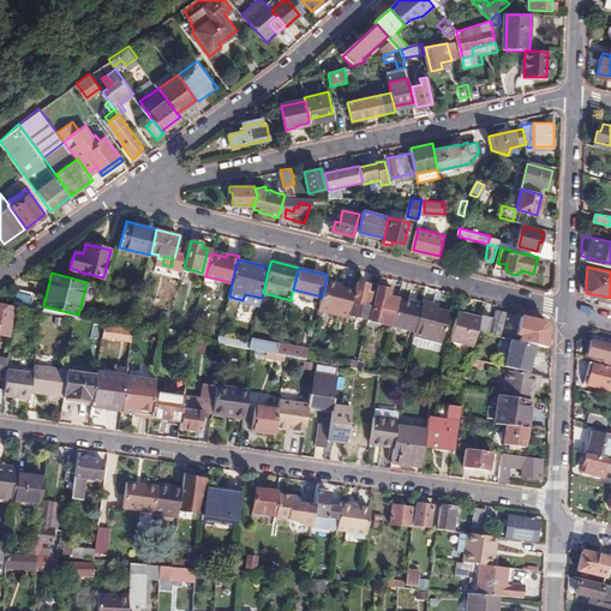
[(319,310),(347,316),(354,289),(342,286),(336,285),(337,281),(327,279),(322,297),(319,310)]
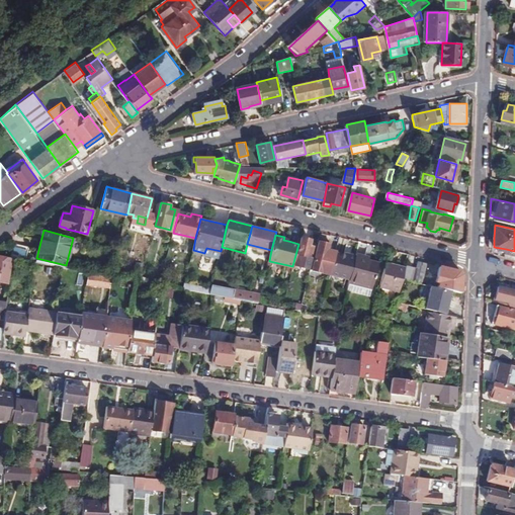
[(310,239),(302,237),(295,264),(312,268),(314,258),(314,257),(310,257),(313,245),(309,245),(310,239)]
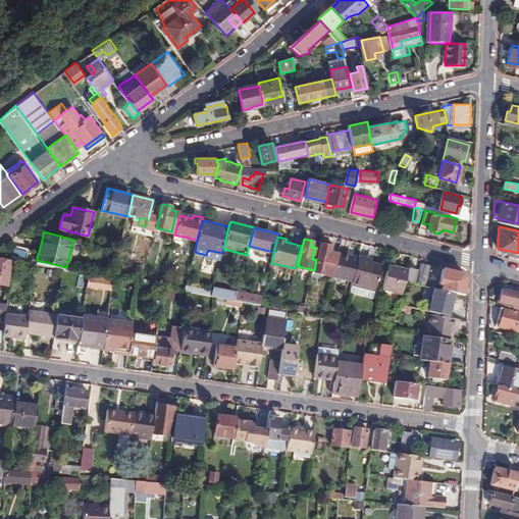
[(317,261),(316,260),(314,270),(313,271),(333,275),(339,254),(340,253),(330,251),(331,245),(321,243),(317,261)]
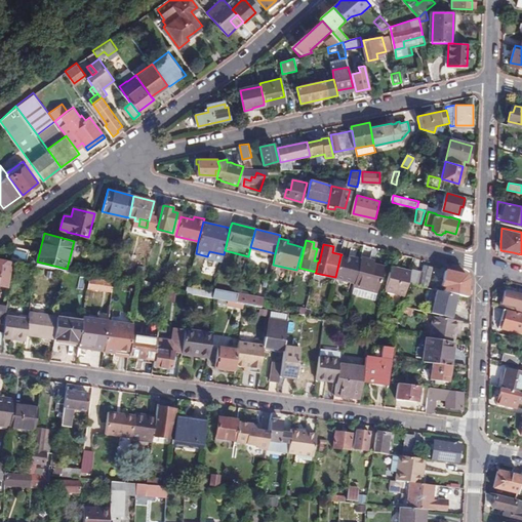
[(500,250),(500,255),(502,256),(512,258),(513,252),(500,250)]
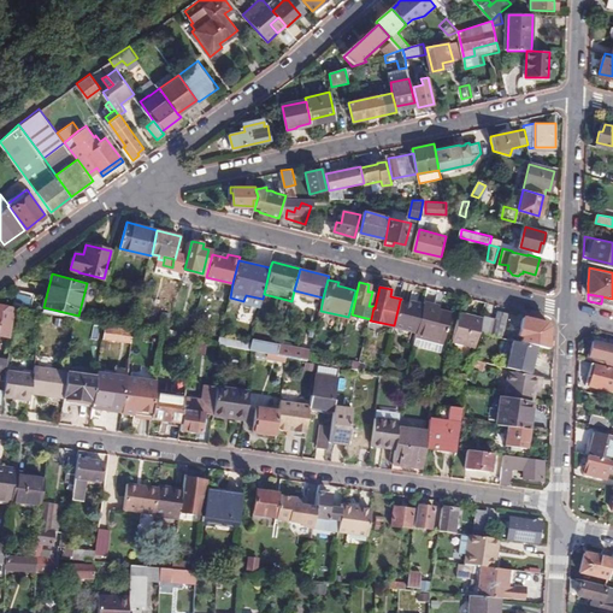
[(246,295),(243,301),(260,305),(263,299),(246,295)]
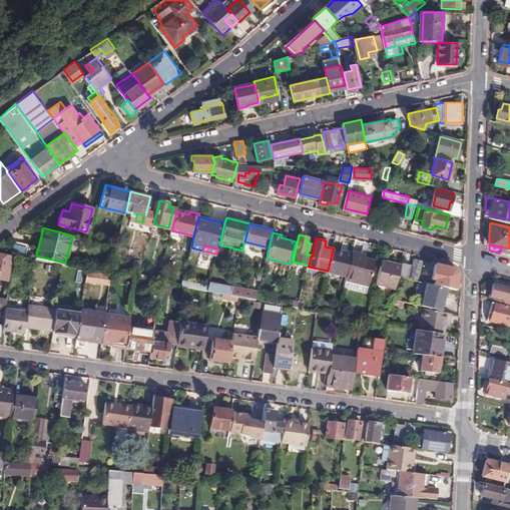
[(363,251),(353,248),(352,252),(347,275),(347,277),(370,283),(376,259),(362,255),(363,251)]
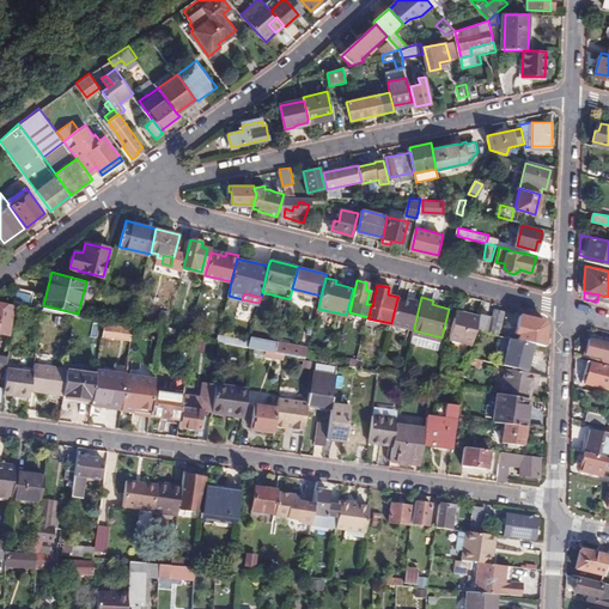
[(397,298),(391,323),(414,328),(420,302),(414,300),(413,303),(397,298)]
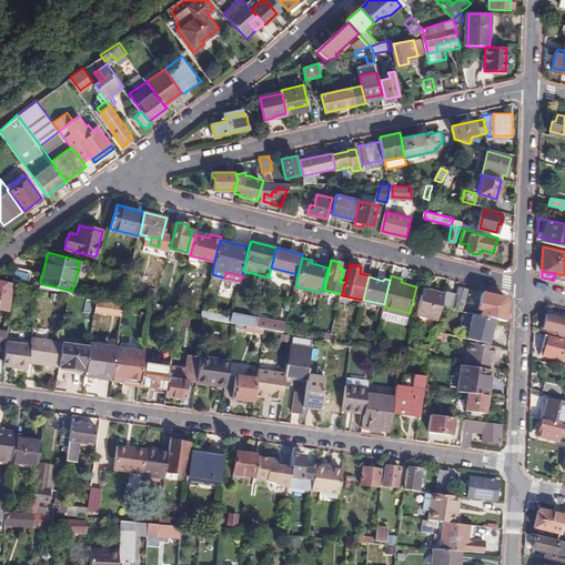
[(14,282),(0,279),(0,304),(2,305),(3,300),(0,300),(1,295),(2,288),(13,290),(14,282)]
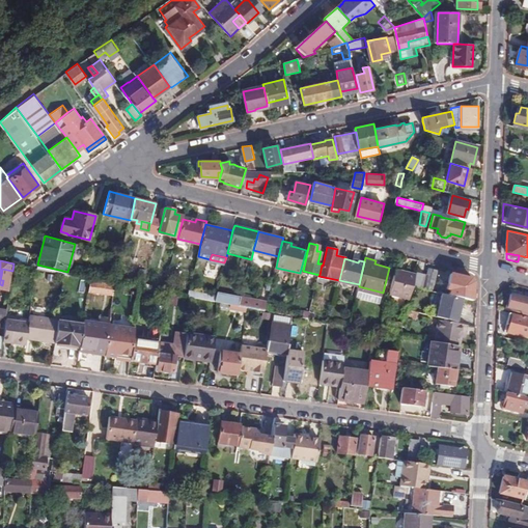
[(426,287),(433,289),(438,269),(432,268),(426,287)]
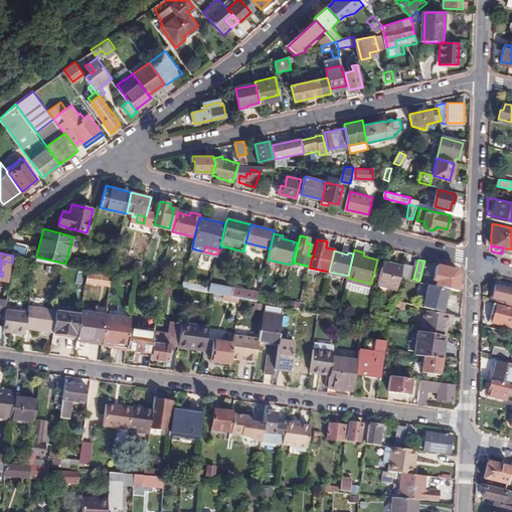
[(2,261),(1,268),(11,270),(12,263),(2,261)]
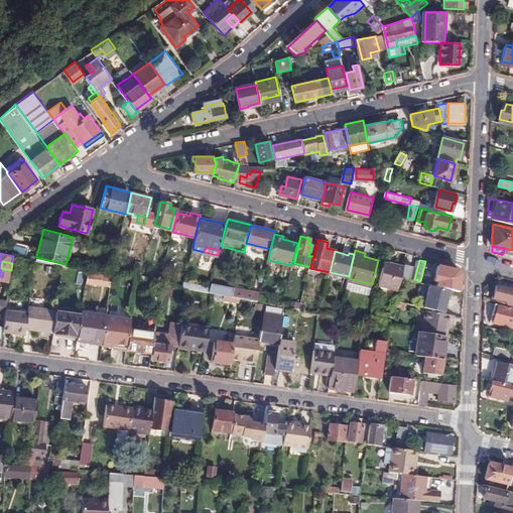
[(404,262),(403,265),(401,276),(412,279),(415,265),(404,262)]
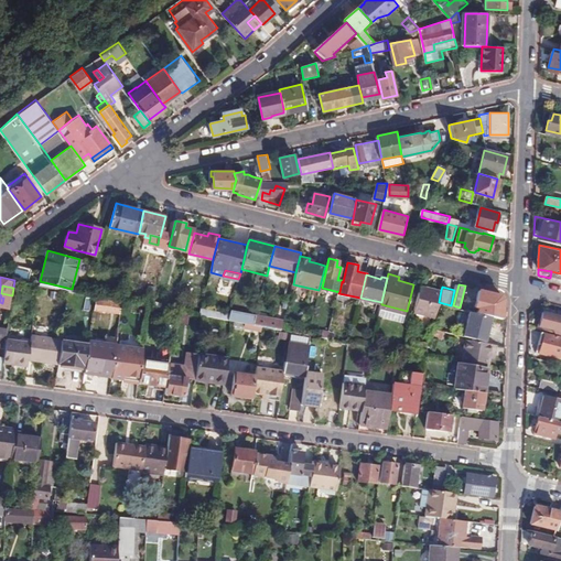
[(432,291),(419,288),(416,303),(437,309),(439,302),(441,290),(432,288),(432,291)]
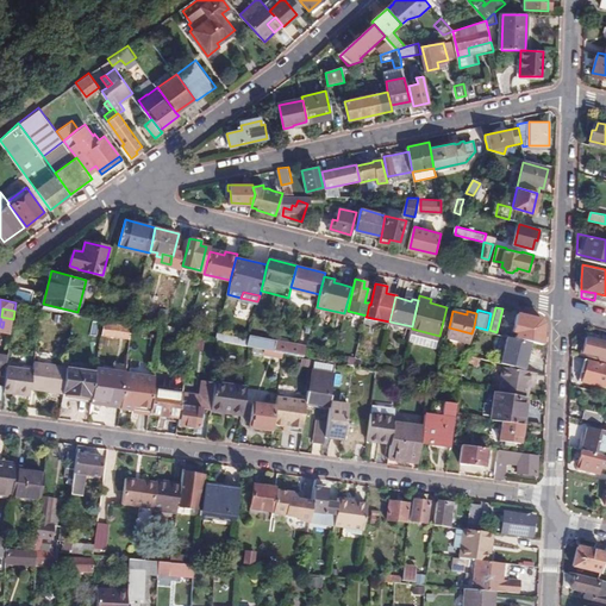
[(517,337),(523,338),(543,344),(544,323),(541,318),(519,312),(514,332),(518,332),(517,337)]
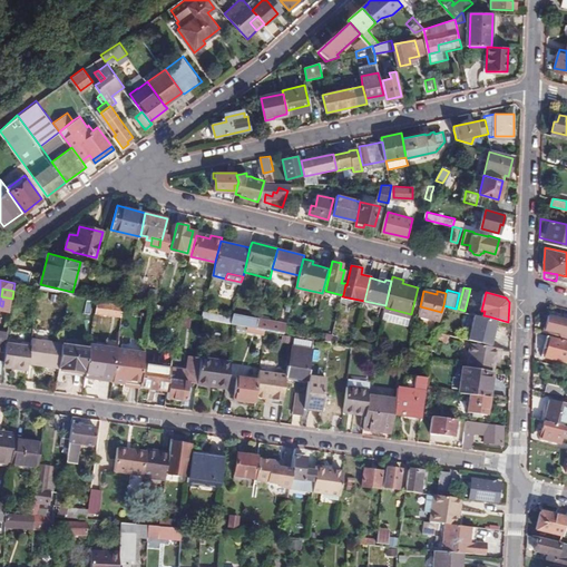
[(121,315),(124,303),(100,299),(99,303),(98,303),(97,318),(104,319),(105,313),(121,315)]
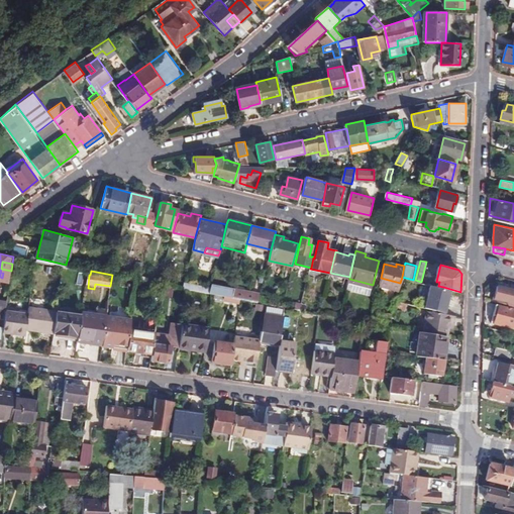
[(209,290),(210,284),(187,280),(186,286),(209,290)]
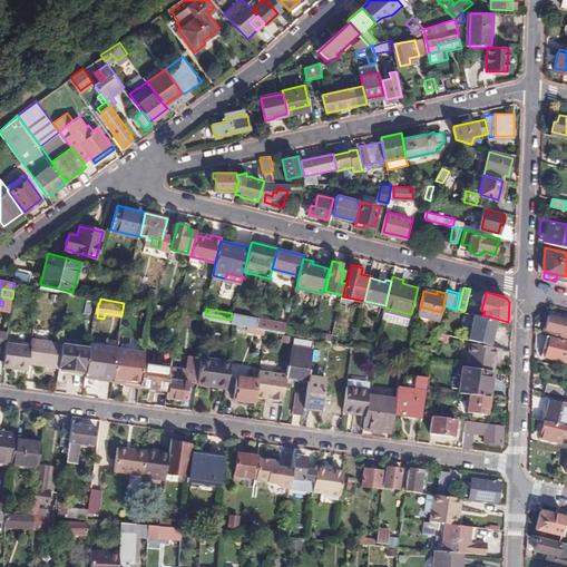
[(235,324),(237,324),(255,328),(257,315),(234,310),(231,323),(235,324)]
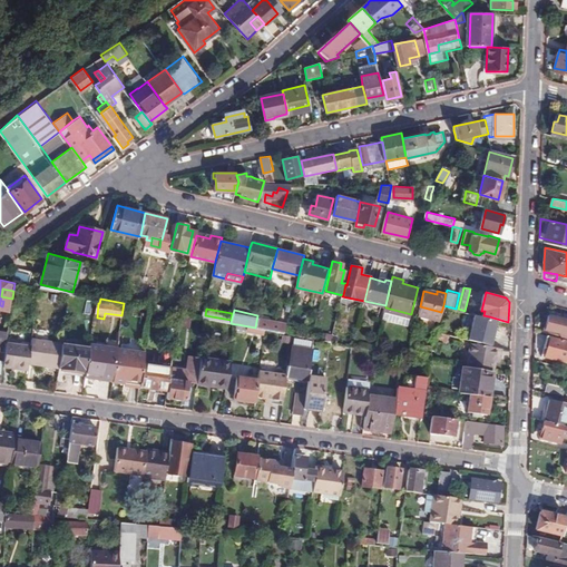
[(564,331),(561,336),(566,338),(566,316),(550,313),(547,326),(564,331)]
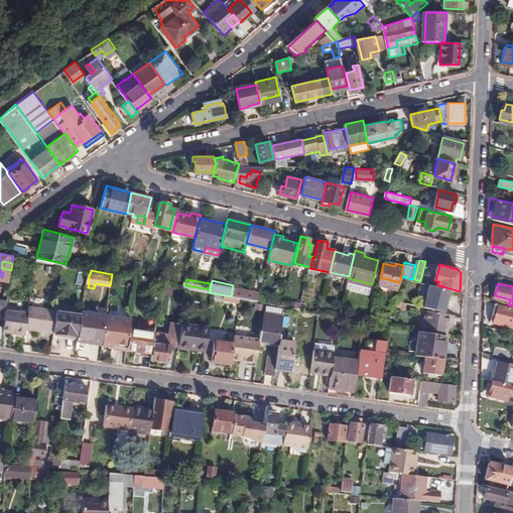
[(245,290),(234,288),(232,296),(240,298),(243,298),(245,290)]
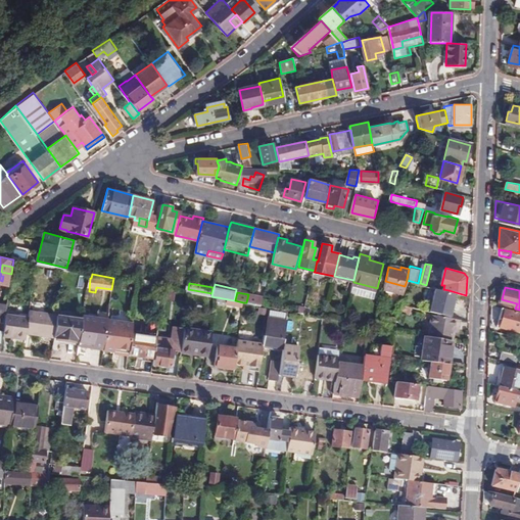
[(263,296),(248,294),(246,302),(261,305),(263,296)]
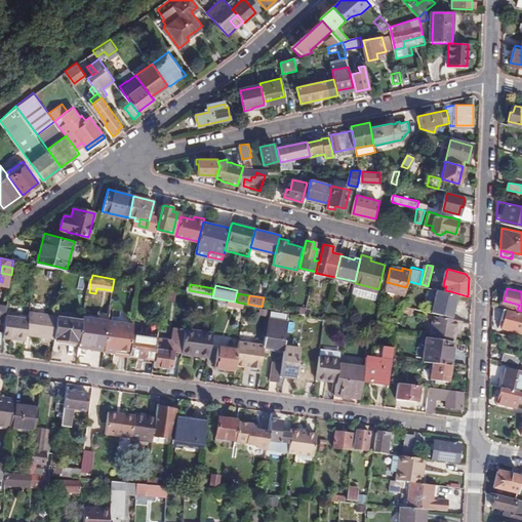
[(160,324),(162,306),(152,304),(151,314),(156,315),(155,324),(160,324)]
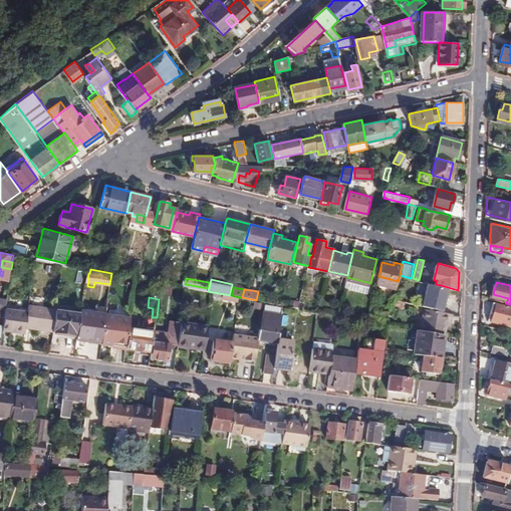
[(256,300),(248,298),(246,306),(263,310),(264,301),(256,300)]
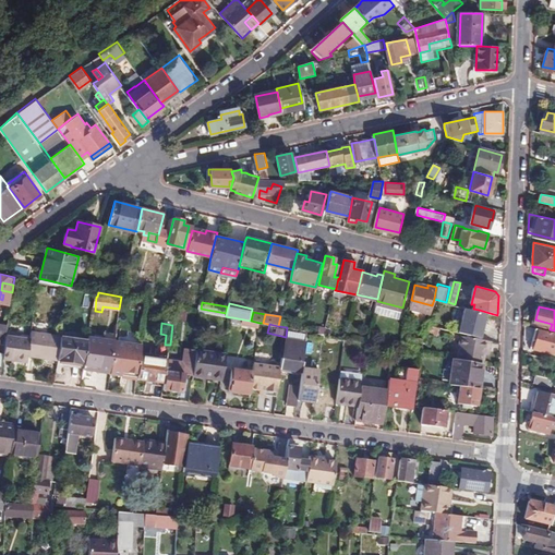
[(554,330),(550,329),(540,327),(534,348),(553,352),(554,347),(554,330)]
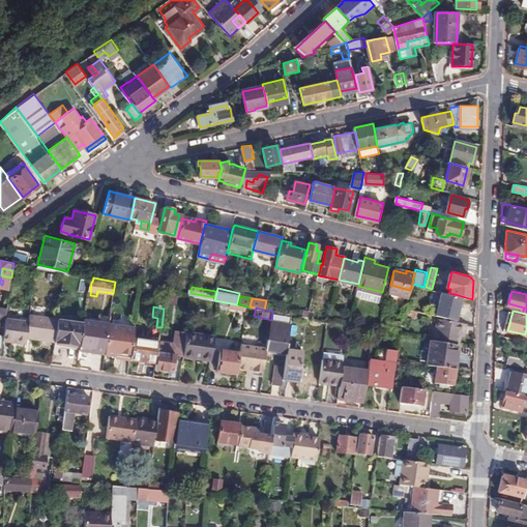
[(36,334),(55,338),(58,321),(58,317),(30,313),(29,321),(27,337),(36,338),(36,334)]
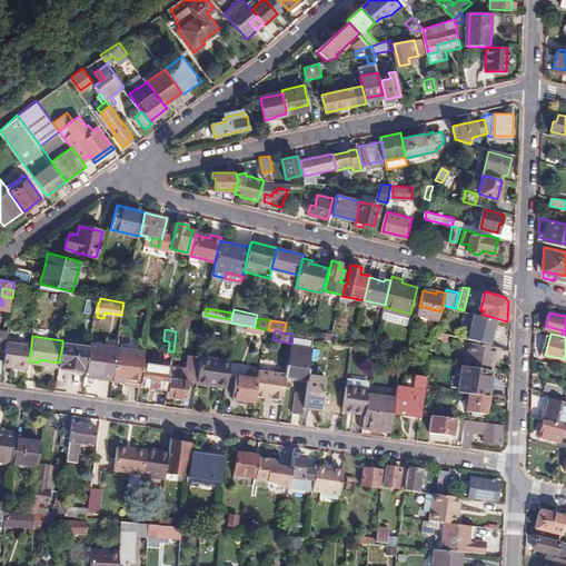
[(291,368),(288,368),(287,376),(308,379),(309,371),(308,371),(313,339),(296,337),(291,368)]
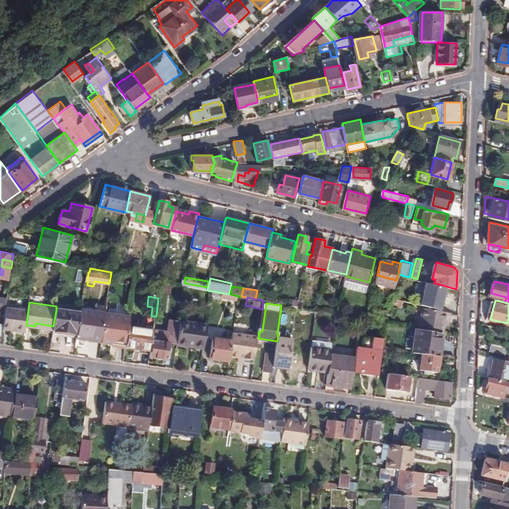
[(292,305),(282,304),(279,329),(286,330),(288,316),(296,317),(297,307),(292,305)]
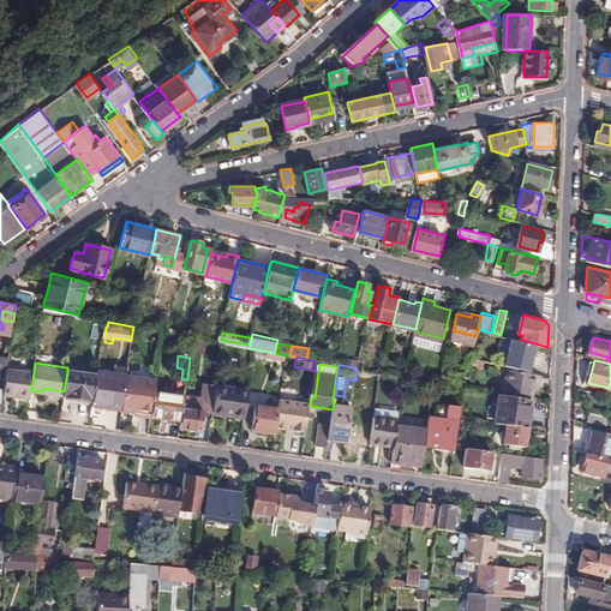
[(577,379),(587,381),(591,367),(581,365),(577,379)]
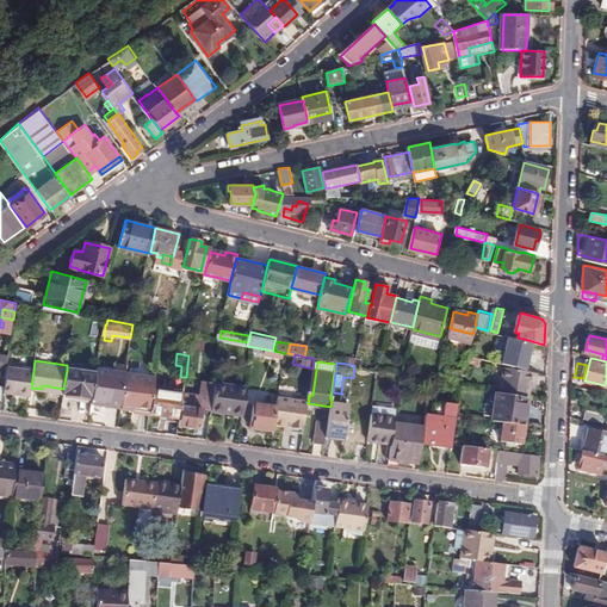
[(7,365),(6,376),(4,390),(30,395),(31,388),(33,370),(7,365)]
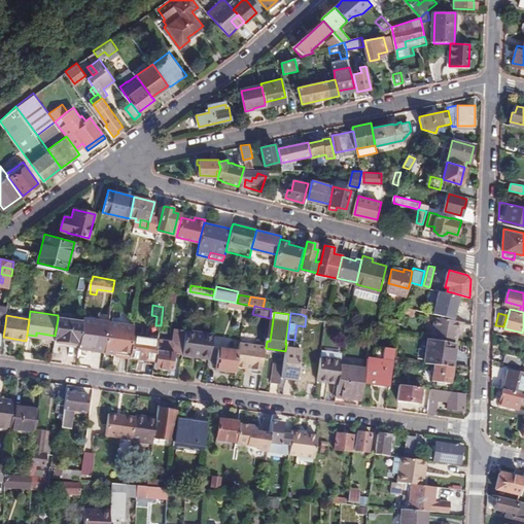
[(105,348),(109,321),(109,319),(98,317),(98,321),(84,319),(83,322),(80,344),(105,348)]
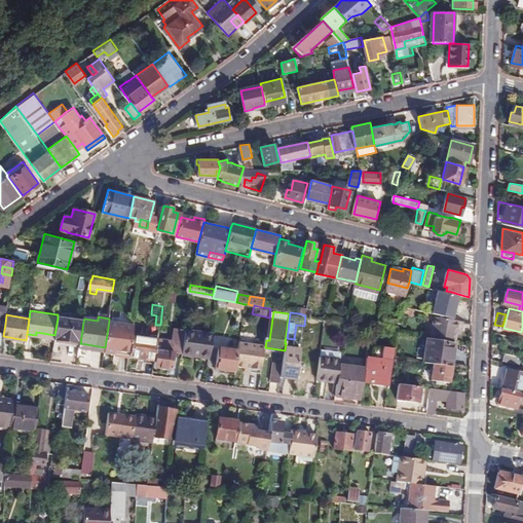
[(435,316),(431,338),(451,342),(455,342),(458,329),(461,330),(463,322),(435,316)]
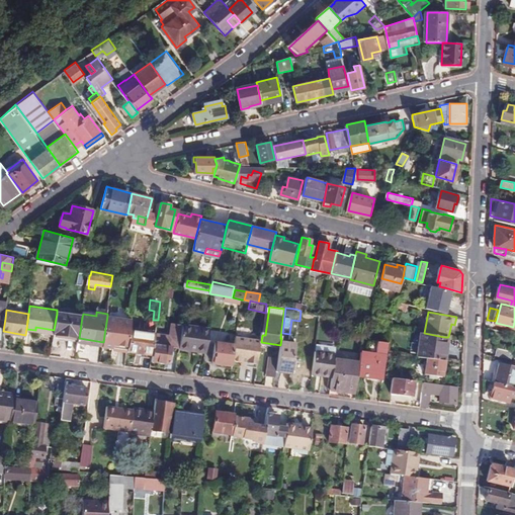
[(54,333),(54,334),(79,338),(82,317),(57,314),(54,330),(54,333)]
